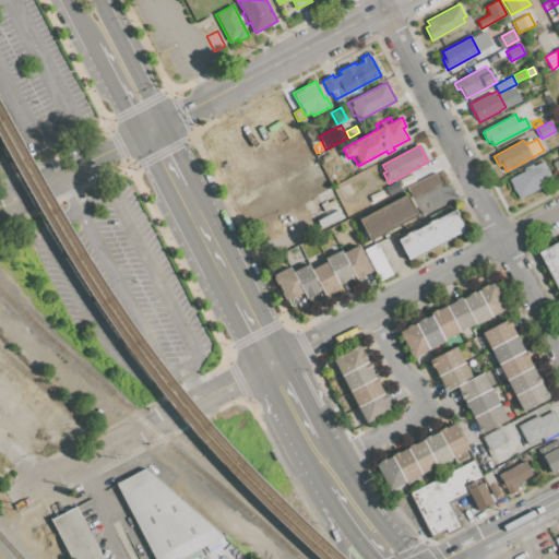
[(321,156),(329,153),(332,159),(324,163),(321,156)]
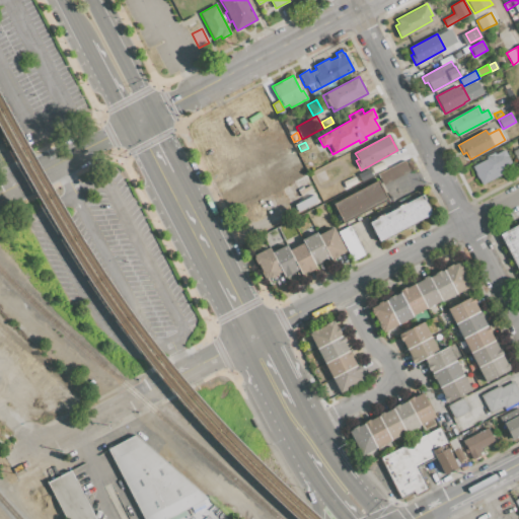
[(471,166),(487,158),(486,156),(494,152),(495,154),(504,149),(511,162),(502,167),(505,173),(482,186),(471,166)]
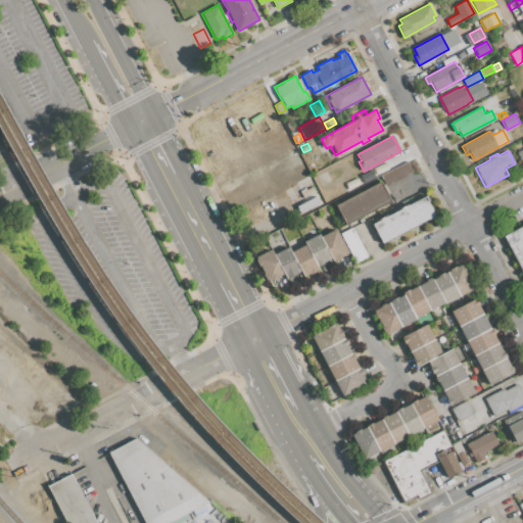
[(412,173),(407,161),(381,175),(386,185),(412,173)]
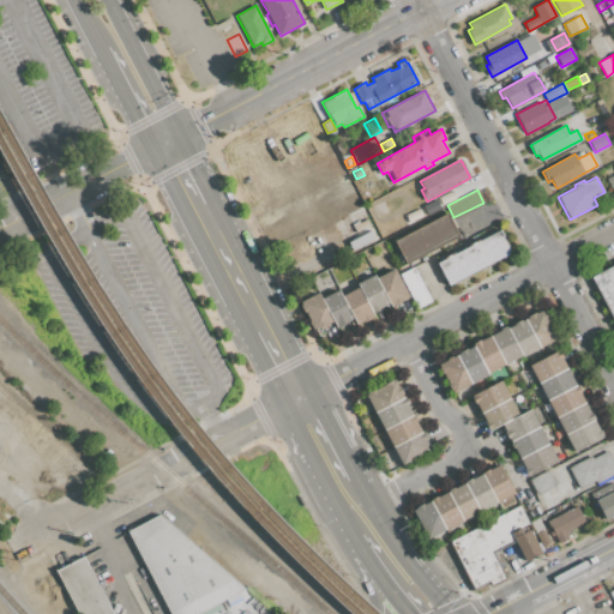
[(450,192),(455,199),(443,205),(438,198),(450,192)]
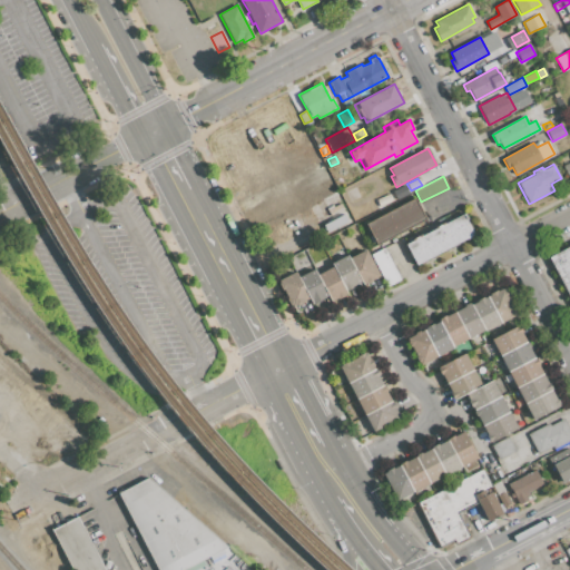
[(405,185),(410,194),(397,200),(393,192),(405,185)]
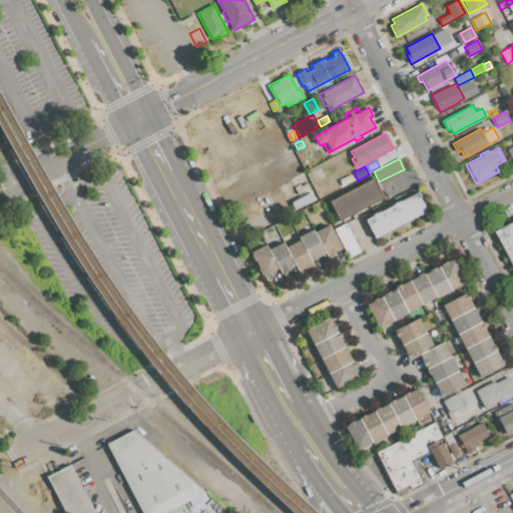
[(330,201),(374,178),(384,196),(340,220),(330,201)]
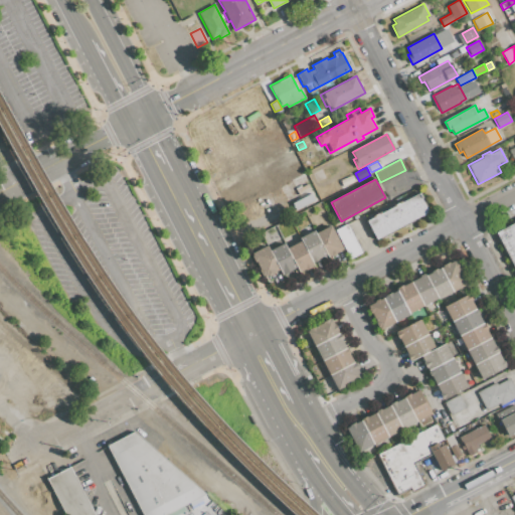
[(367,220),(418,192),(428,211),(377,239),(367,220)]
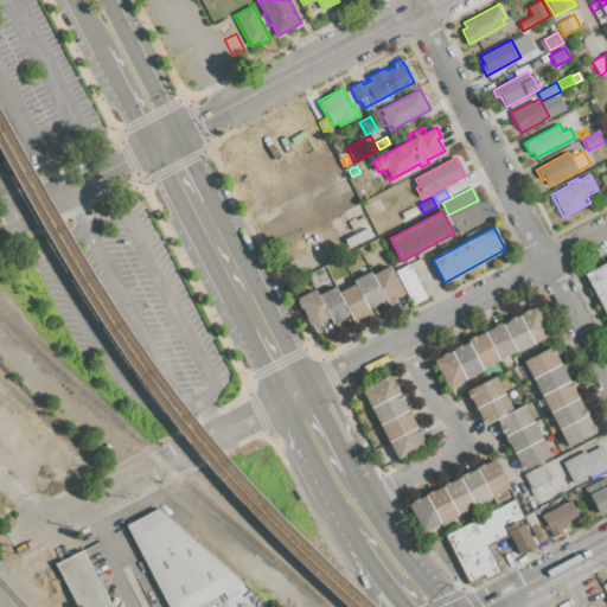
[(606,315),(585,273),(606,261),(606,315)]
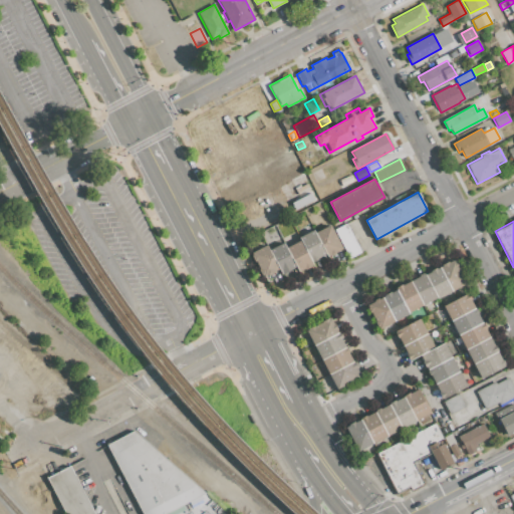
[(334,230),(346,224),(361,252),(350,258),(334,230)]
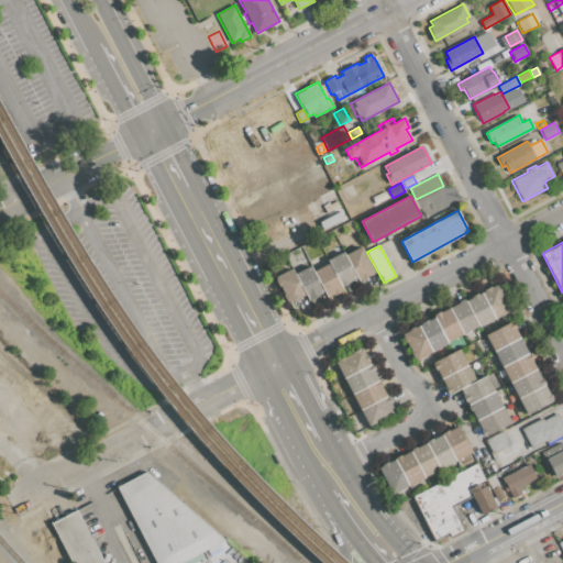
[(362,246),(375,273),(360,282),(357,278),(345,255),(362,246)]
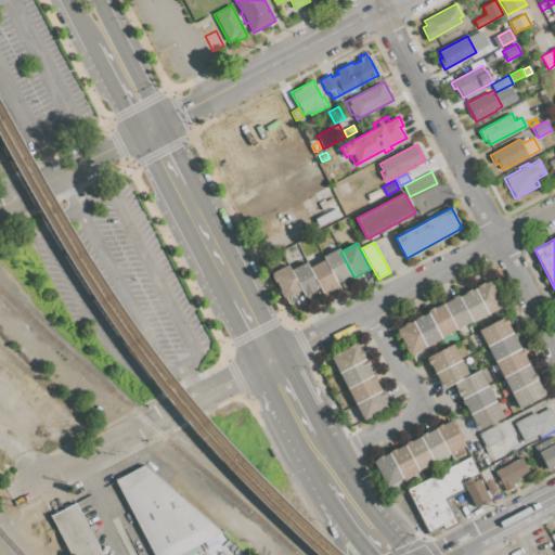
[(323,256),(338,248),(340,252),(352,274),(337,283),(324,259),(323,256)]
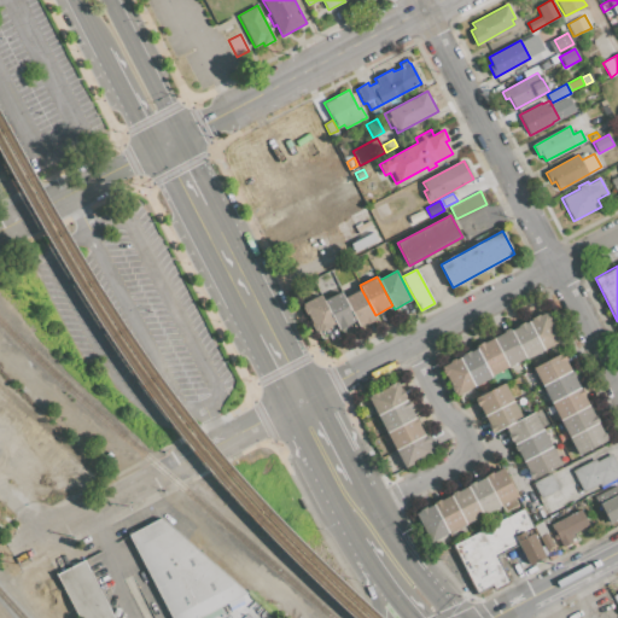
[(344,298),(361,289),(375,315),(377,318),(373,319),(374,321),(367,325),(366,322),(359,326),(356,320),(344,298)]
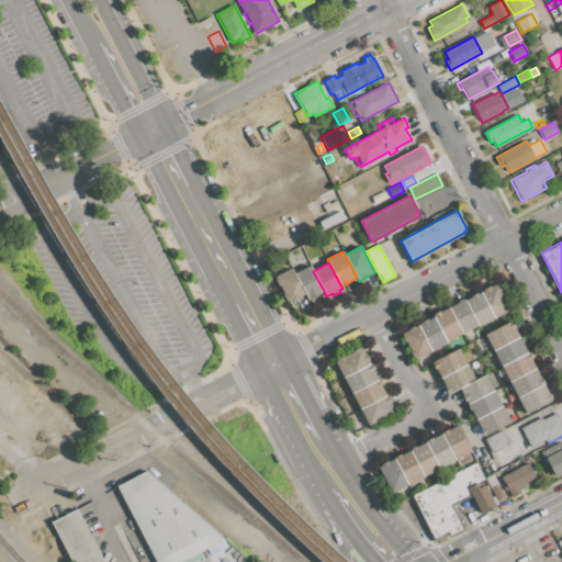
[(295,273),(310,266),(313,271),(324,291),(308,299),(295,273)]
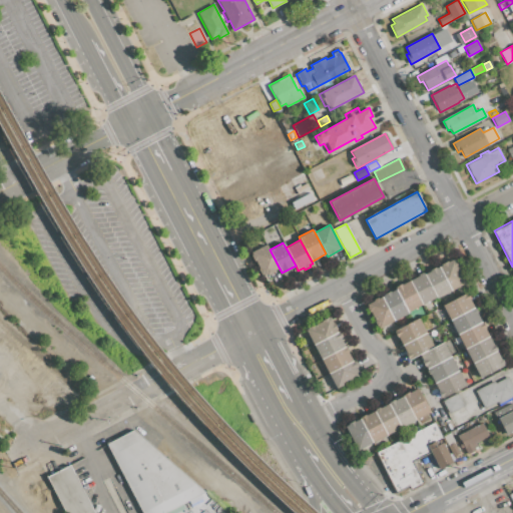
[(247,254),(266,245),(279,270),(264,277),(263,275),(260,276),(257,270),(260,269),(255,260),(251,262),(247,254)]
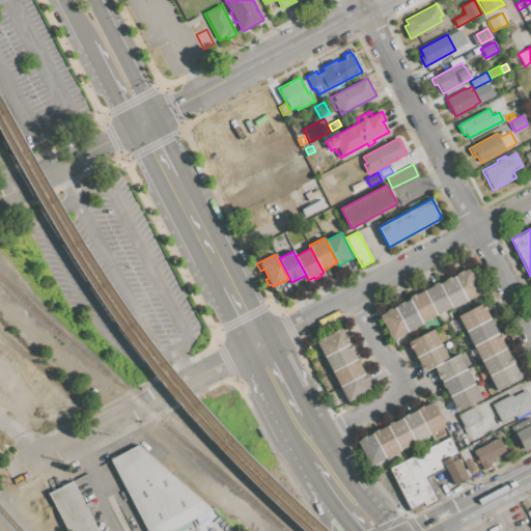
[(483,291),(468,301),(454,276),(471,267),(483,291)]
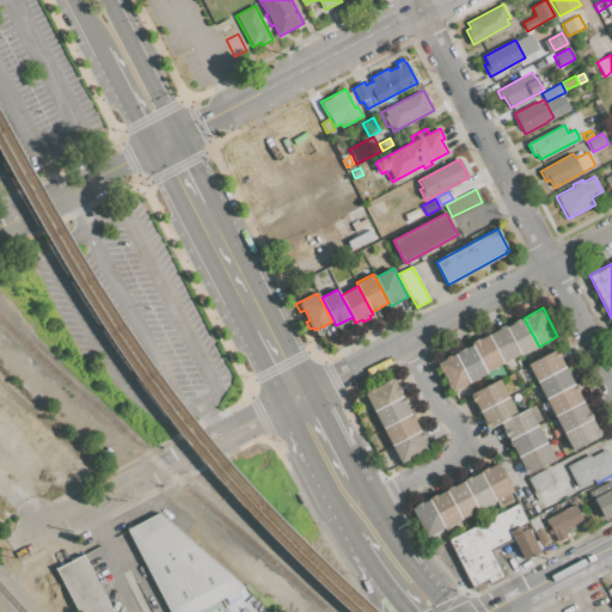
[(539,347),(521,355),(507,326),(524,318),(539,347)]
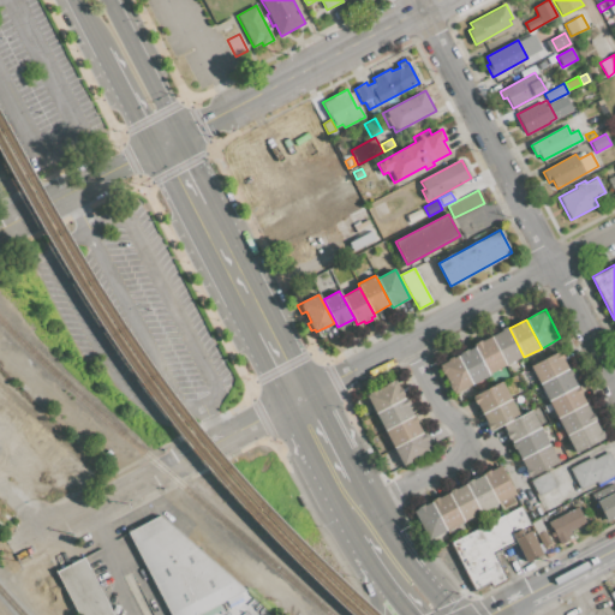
[(509,328),(524,357),(507,366),(491,338),(509,328)]
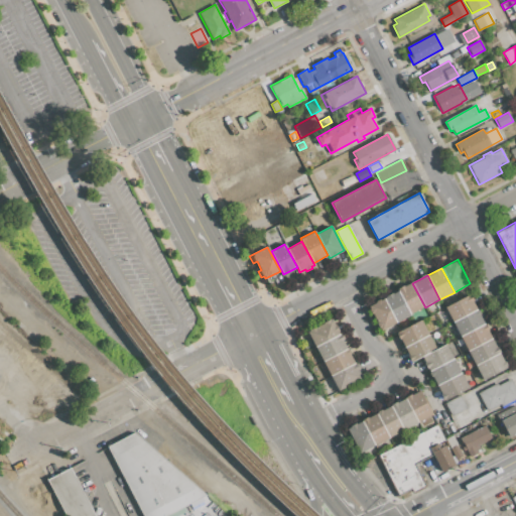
[(425,307),(410,314),(398,290),(412,283),(425,307)]
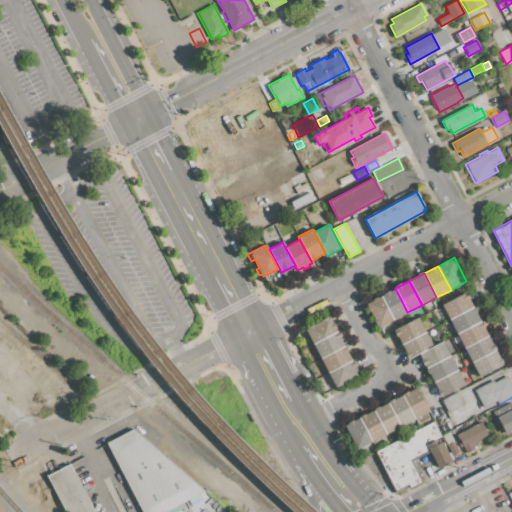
[(407,312),(393,320),(380,296),(395,288),(407,312)]
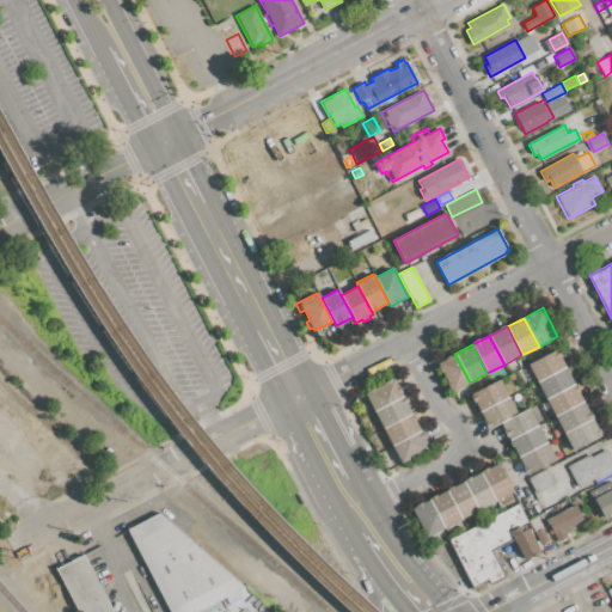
[(537,383),(528,365),(556,350),(565,367),(537,383)]
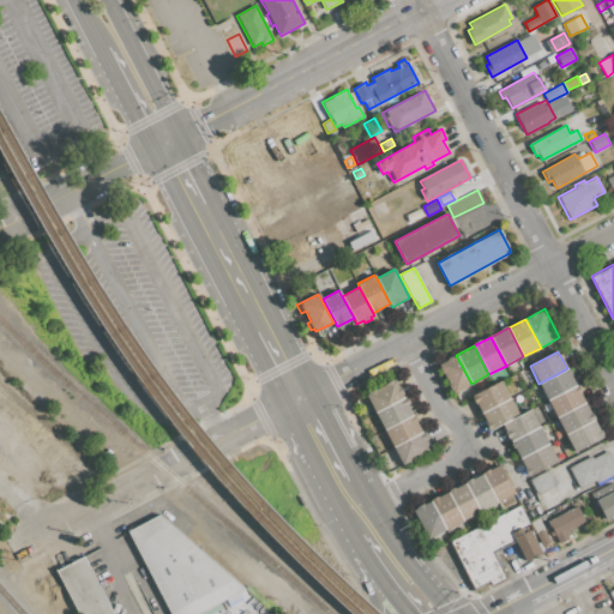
[(471,384),(455,392),(439,363),(456,355),(471,384)]
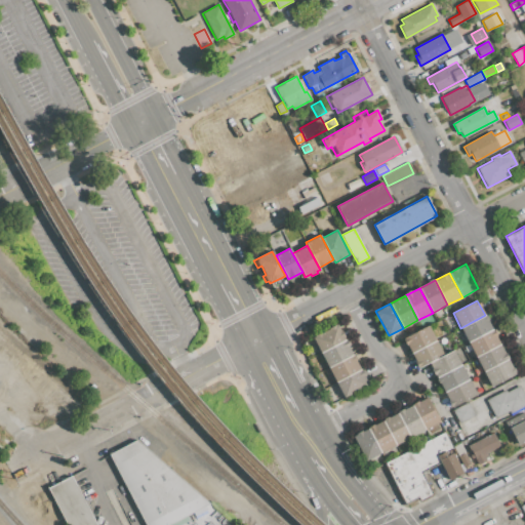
[(469,342),(460,328),(485,315),(492,329),(469,342)]
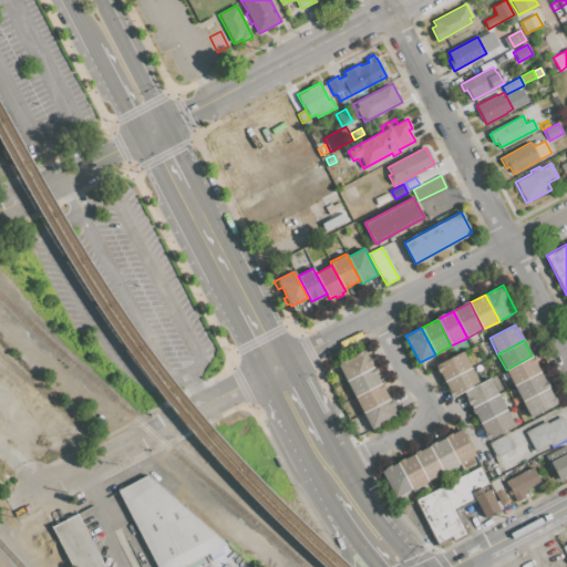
[(481,344),(487,341),(494,354),(487,358),(481,344)]
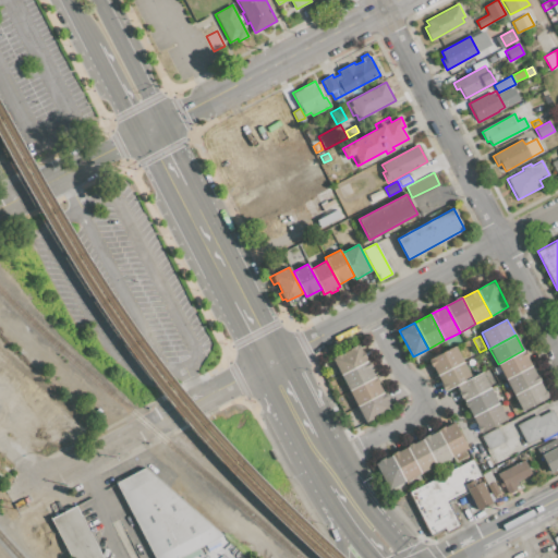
[(341,375),(332,359),(358,344),(366,361),(341,375)]
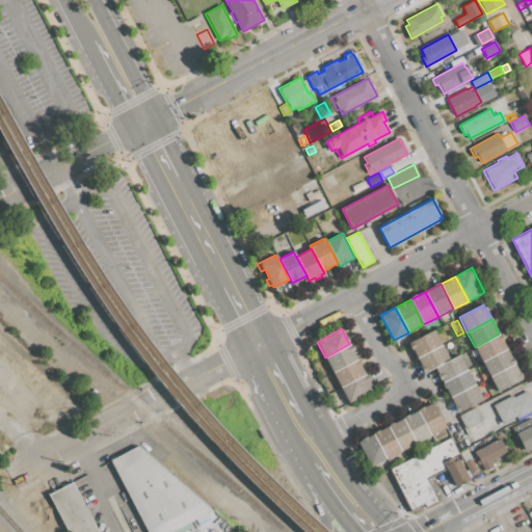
[(433,329),(442,345),(417,358),(408,343),(433,329)]
